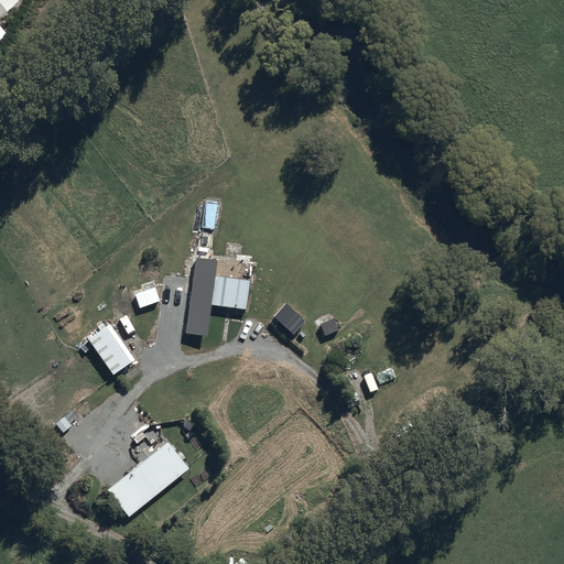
[(217,260),(196,257),(187,334),(208,336),(212,306),(246,310),(249,280),(215,275),(217,260)]
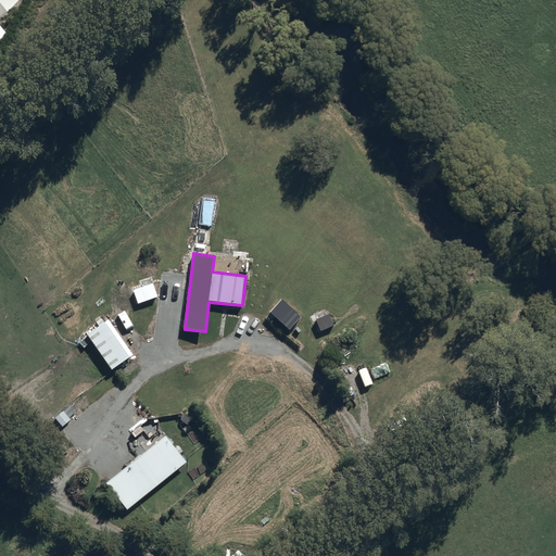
[(109,321),(89,335),(114,371),(134,357),(109,321)]
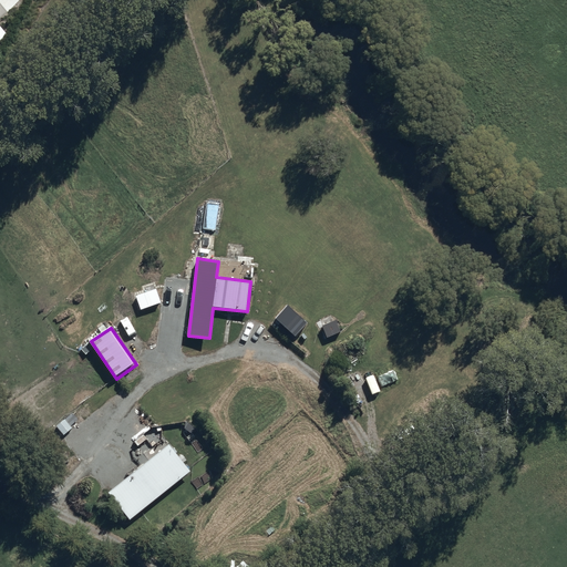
[(63,416),(55,423),(64,434),(72,428),(63,416)]
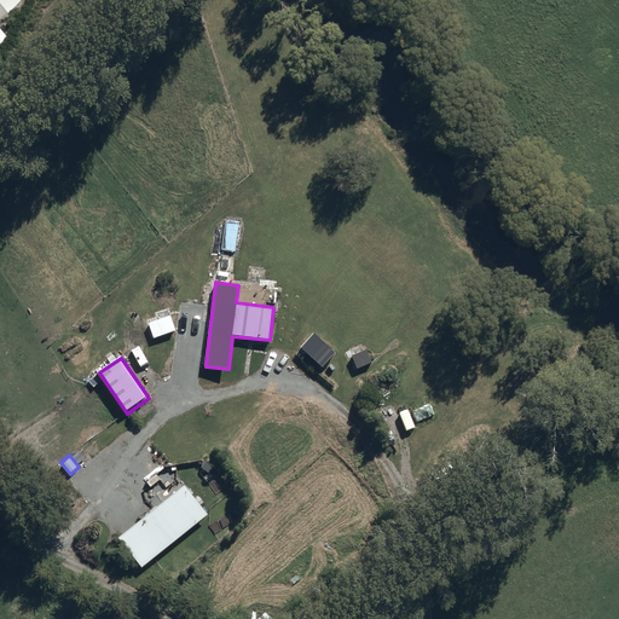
[(183,484),(116,538),(140,567),(207,514),(183,484)]
